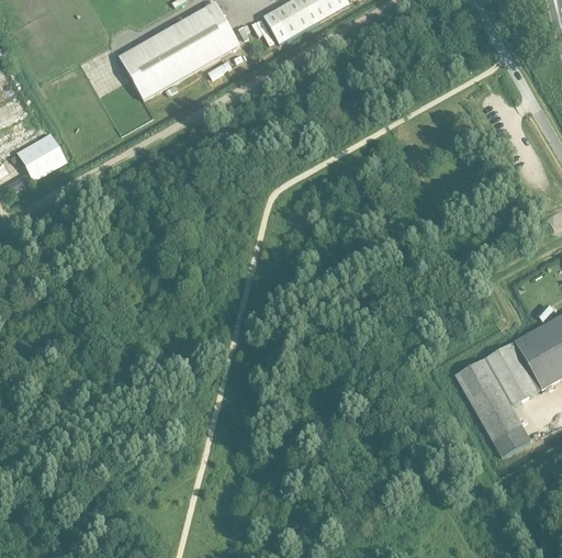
[(291,0),(265,15),(280,43),(349,3),(347,0),(291,0)]
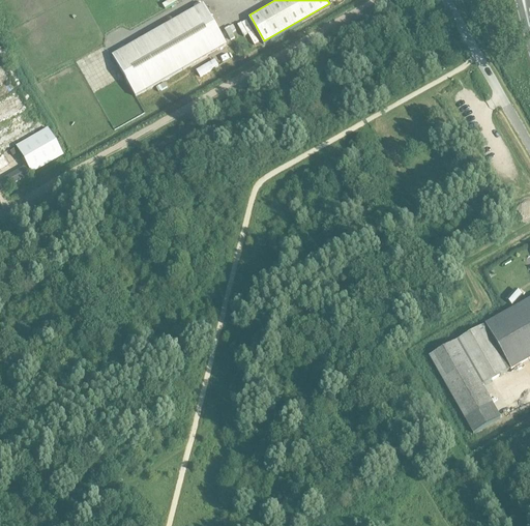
[(203,2),(113,53),(136,93),(226,41),(203,2)]
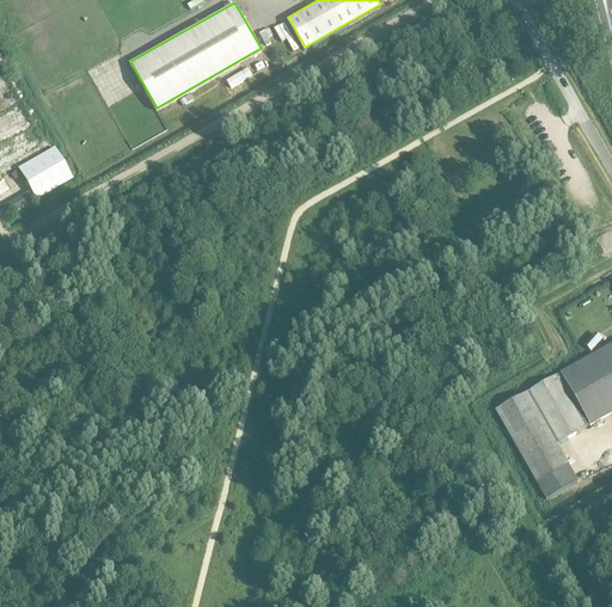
[(231,81),(254,72),(250,65),(228,75),(231,81)]
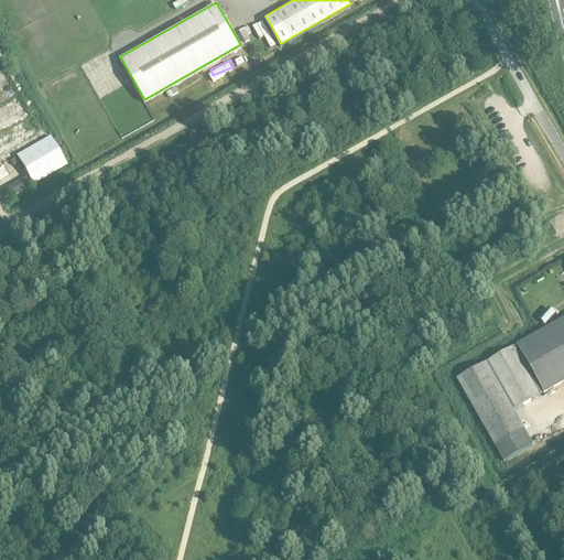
[(11,62),(0,68),(0,176),(22,164),(32,182),(67,162),(11,62)]
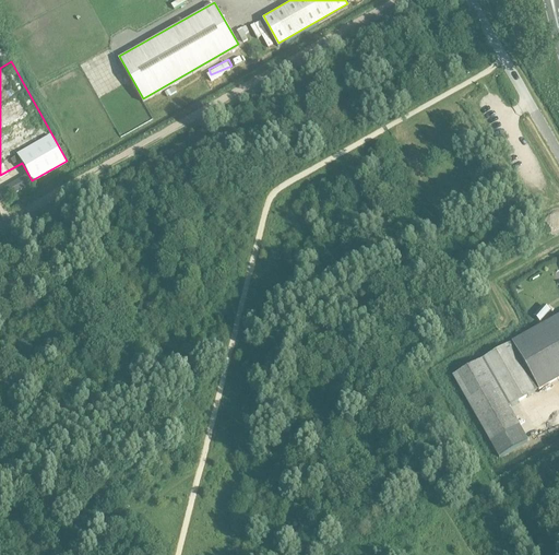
[(26,174),(0,188),(0,192),(2,197),(31,180),(26,174)]
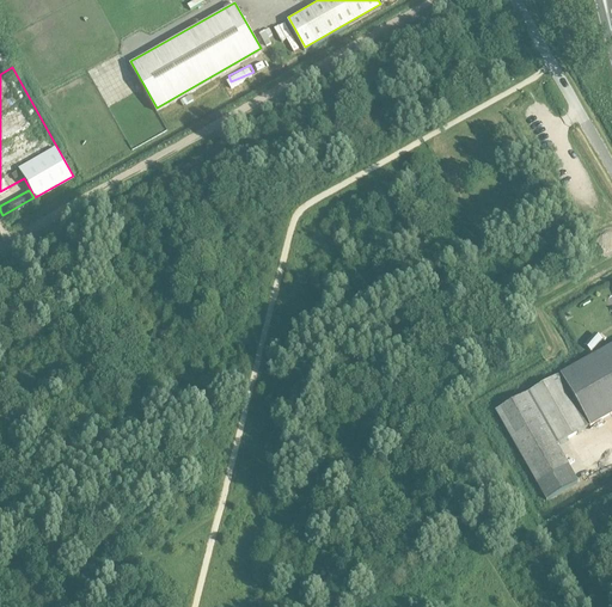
[(592,332),(585,342),(591,347),(599,338),(592,332)]
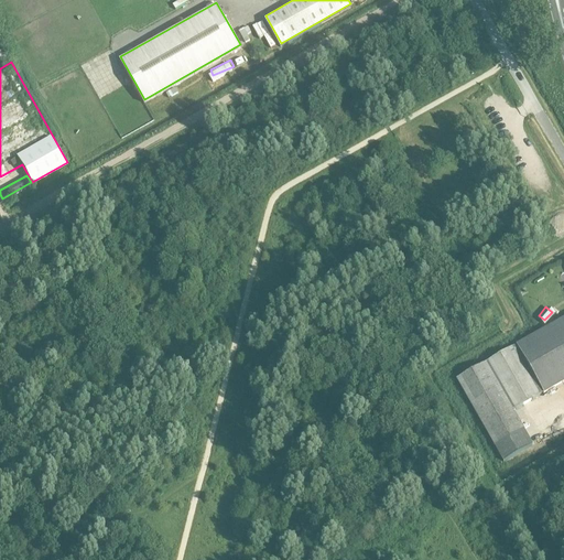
[(563,313),(516,342),(543,389),(563,377),(563,313)]
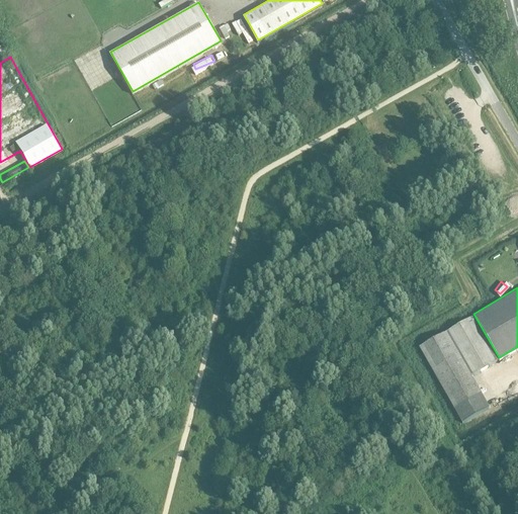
[(469,316),(419,345),(462,421),(489,406),(470,374),(493,361),(495,360),(469,316)]
